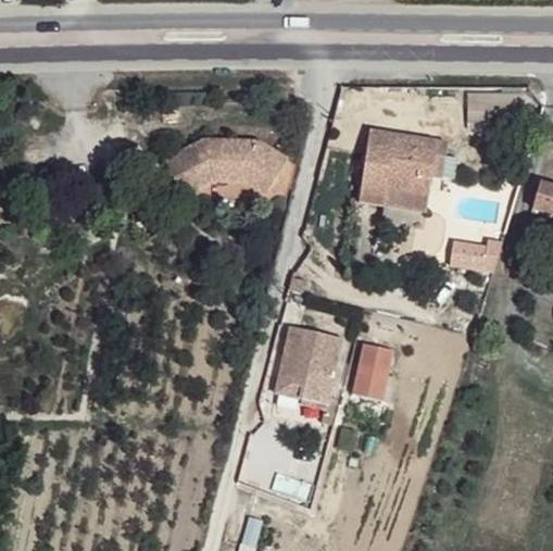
[(463,87),(463,124),(519,123),(518,87),(463,87)]
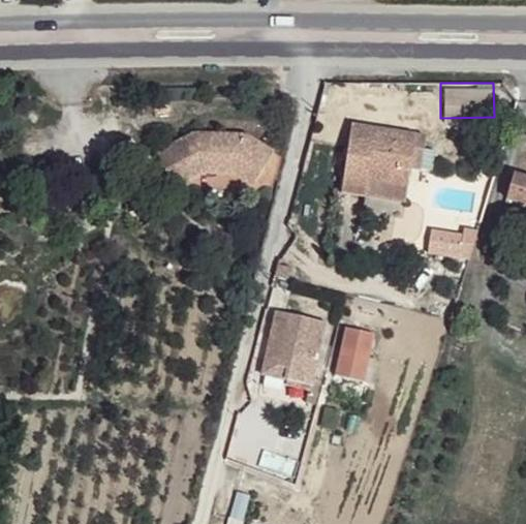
[(199,127),(159,150),(180,185),(206,172),(242,164),(264,172),(284,139),(247,122),(199,127)]
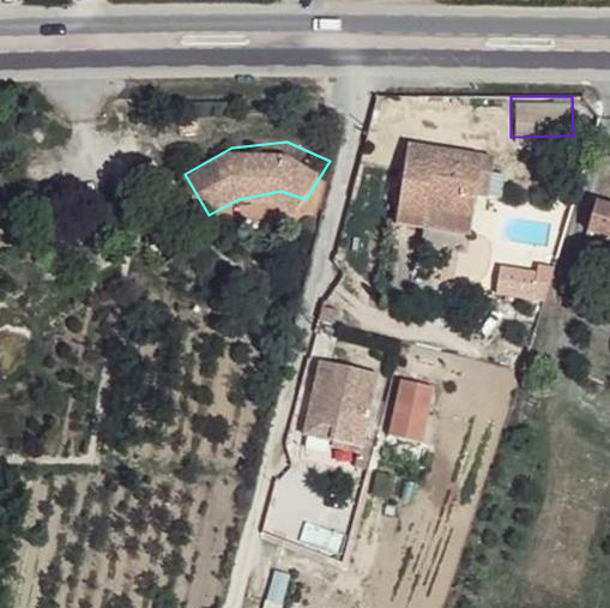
[(490,157),(404,145),(392,223),(422,227),(424,210),(470,216),(475,192),(479,169),(489,168),(490,157)]
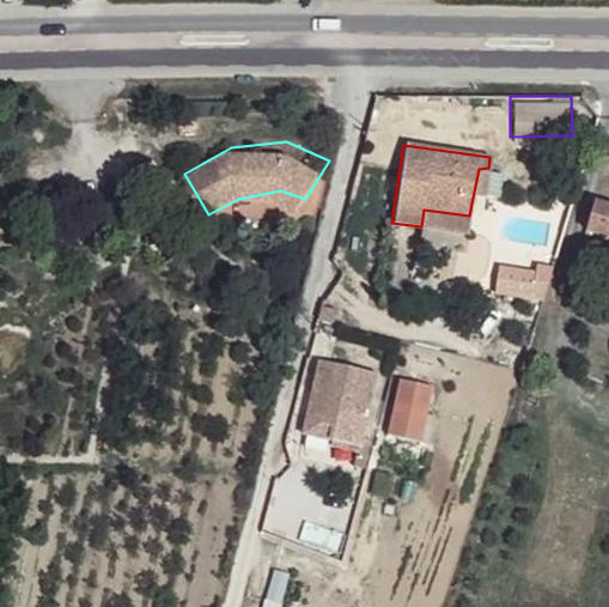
[(488,168),(479,169),(474,192),(486,195),(488,168)]
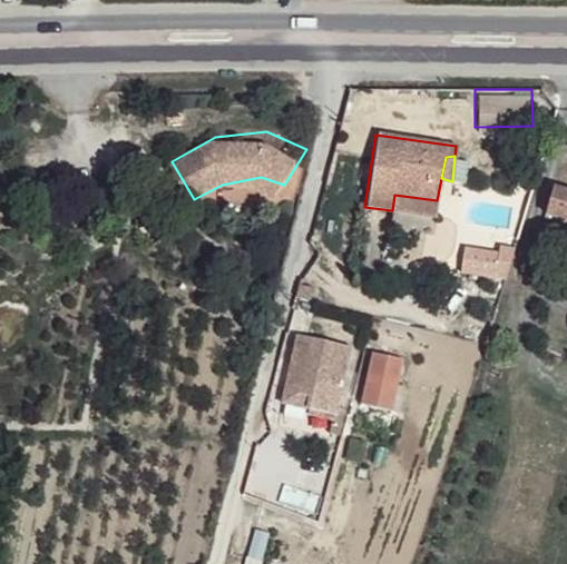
[(566,186),(551,184),(546,210),(566,217),(566,186)]
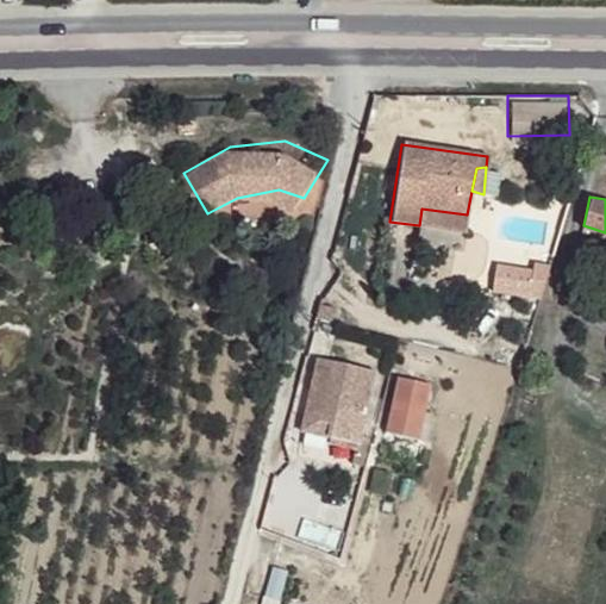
[(466,231),(467,215),(422,209),(419,225),(466,231)]
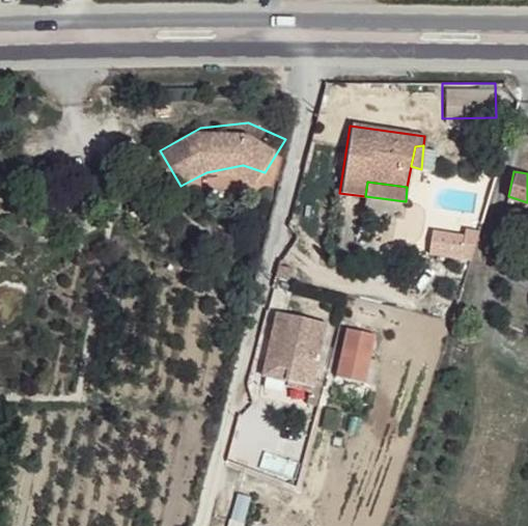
[(327,323),(279,310),(267,362),(292,366),(289,380),(312,385),(327,323)]
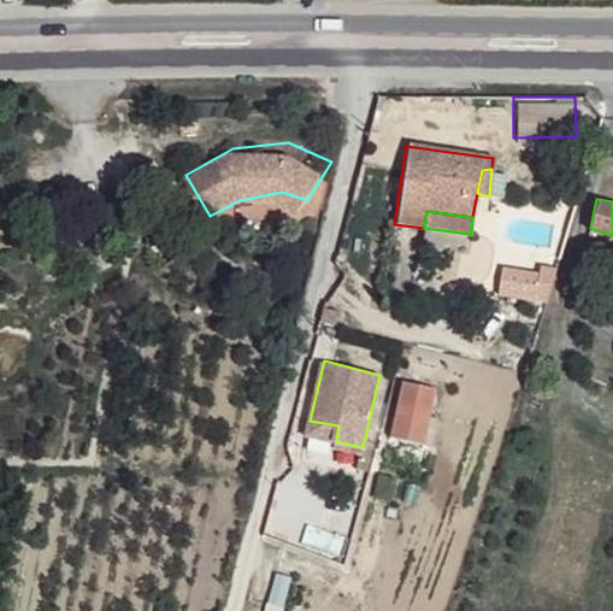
[(432,393),(401,387),(390,439),(424,446),(432,393)]
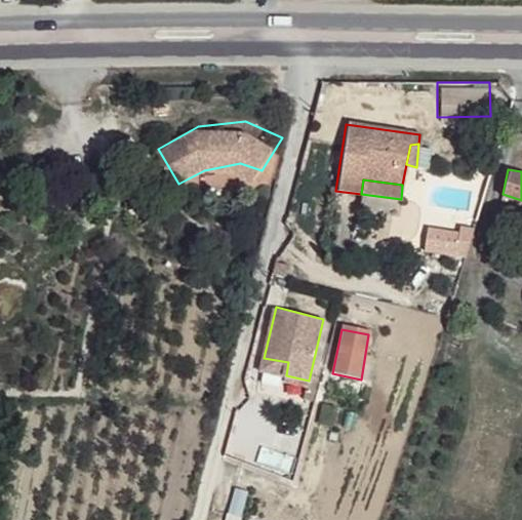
[(288,362),(264,358),(261,370),(286,375),(288,362)]
